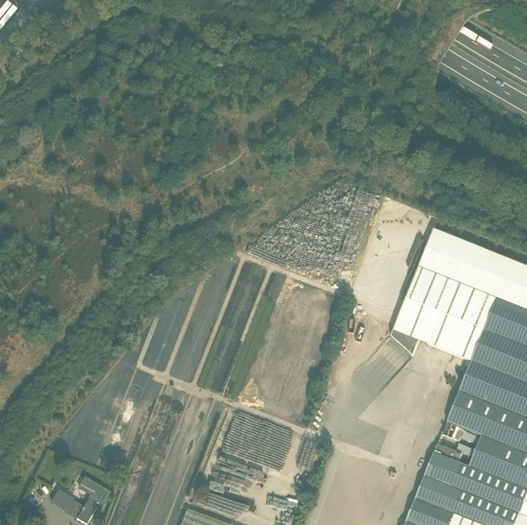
[(419,339),(455,354),(493,252),(433,228),(393,328),(391,334),(413,355),(419,339)]
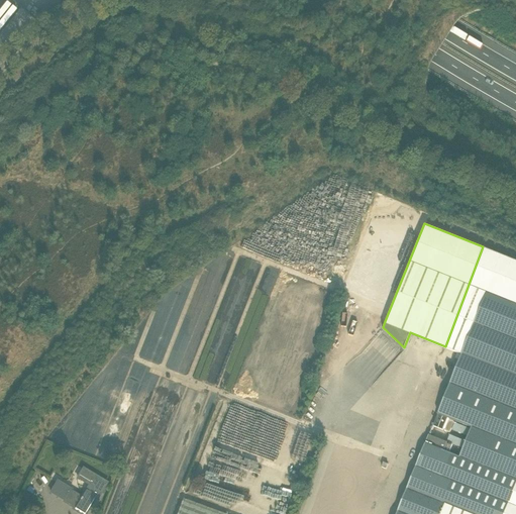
[(471,425),(459,451),(515,474),(515,259),(483,246),(445,346),(460,351),(436,412),(471,425)]
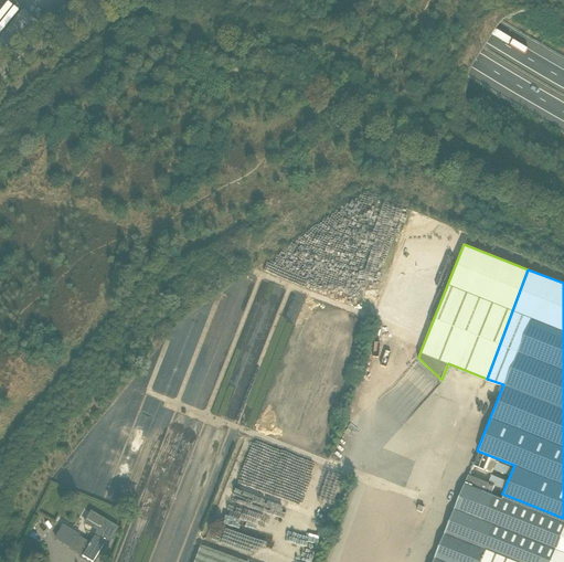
[(512,466),(497,459),(493,467),(510,474),(512,466)]
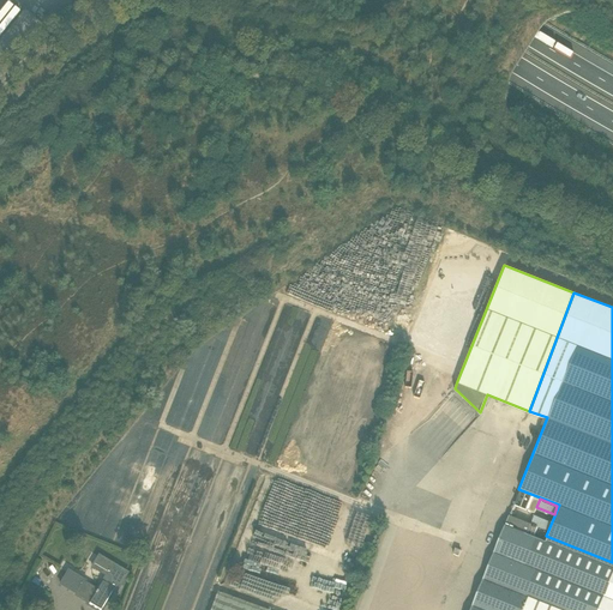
[(530,521),(509,513),(491,556),(612,604),(612,562),(546,536),(545,541),(533,536),(536,524),(530,521)]
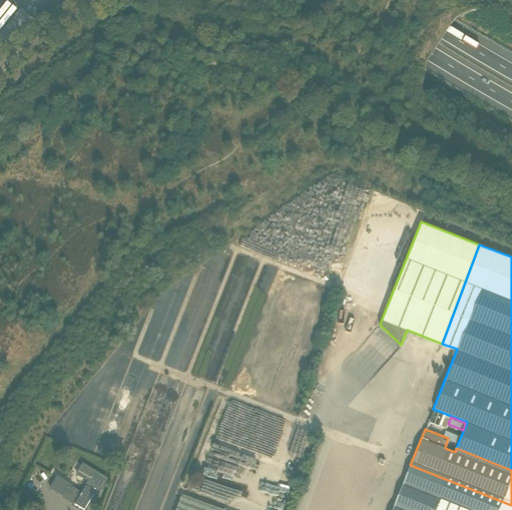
[(458,442),(461,435),(446,429),(443,436),(448,438),(458,442)]
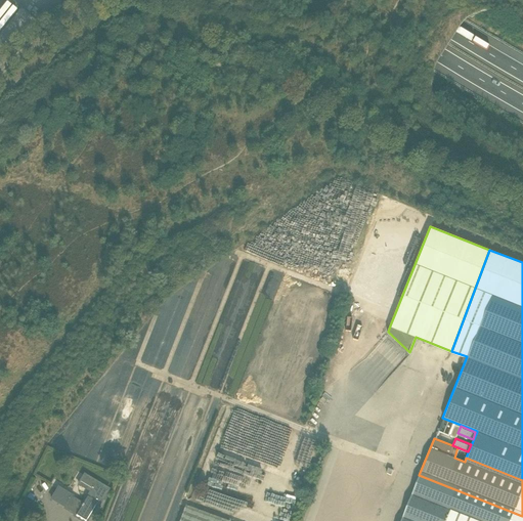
[(50,495),(57,501),(76,512),(75,513),(85,519),(94,504),(97,505),(107,487),(83,473),(78,482),(90,489),(82,502),(70,494),(71,493),(64,488),(57,484),(50,495)]
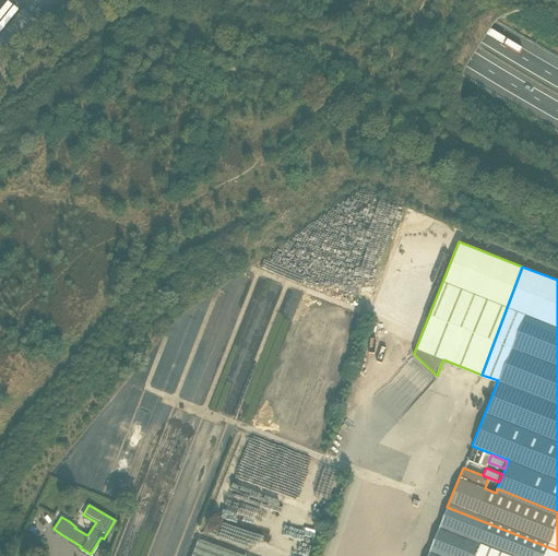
[(557,555),(557,551),(447,507),(426,555),(474,555),(479,544),(511,555),(557,555)]
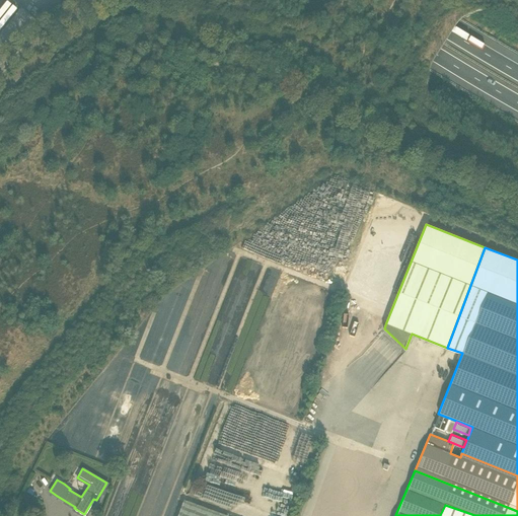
[(231,515),(182,498),(175,515),(231,515)]
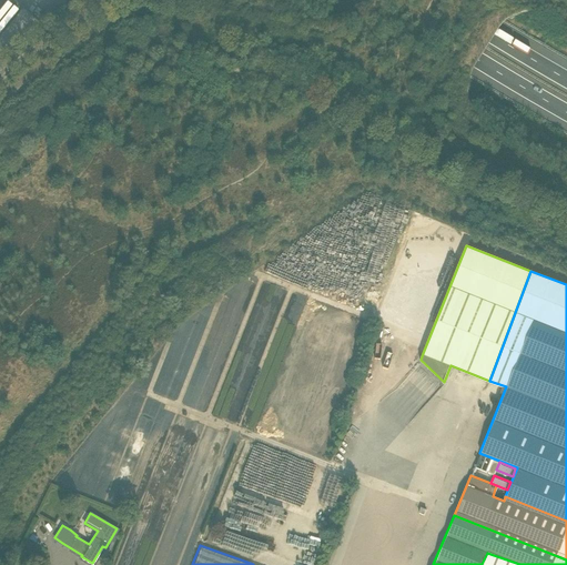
[(519,564),(487,553),(482,564),(519,564)]
